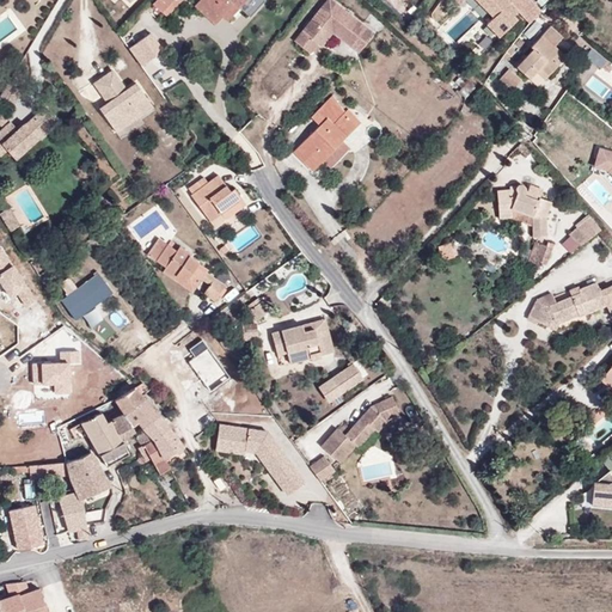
[(166,17),(178,4),(175,0),(155,0),(153,4),(166,17)]
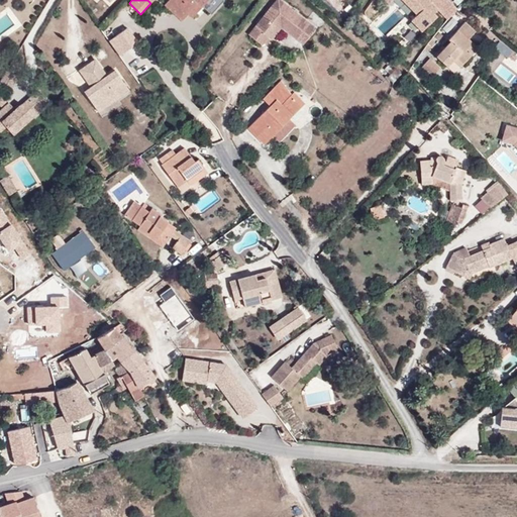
[(197,3),(201,7),(206,0),(169,0),(165,5),(182,20),(188,14),(197,3)]
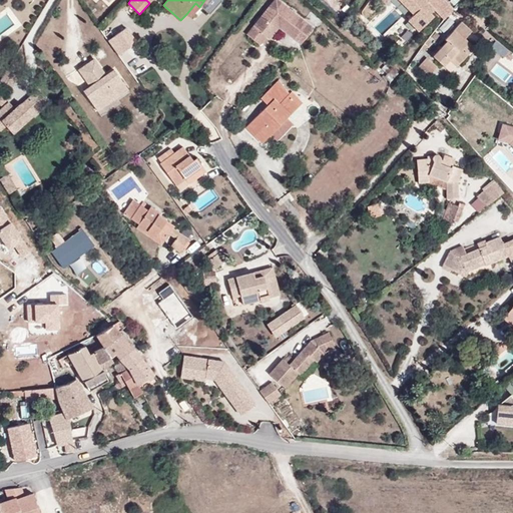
[(312,26),(279,0),(272,0),(246,33),(259,43),(276,23),(301,42),(312,26)]
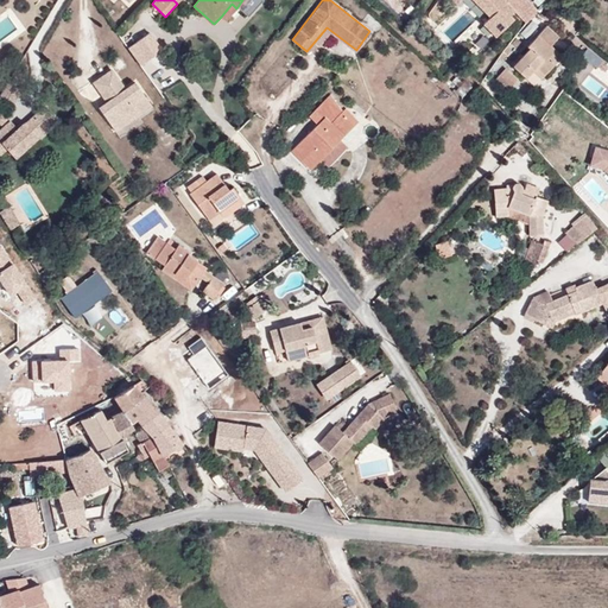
[(447,0),(455,7),(462,0),(474,0),(492,18),(485,24),(498,37),(513,21),(510,17),(514,12),(527,25),(538,12),(525,0),(447,0)]
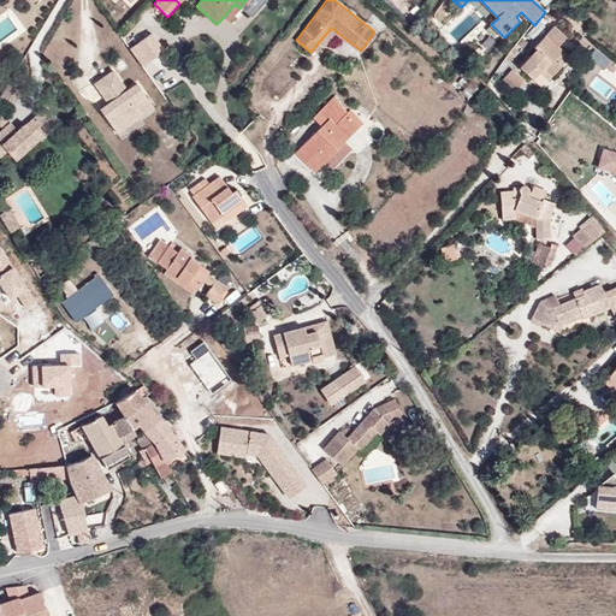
[(227,21),(240,9),(235,4),(224,17),(227,21)]
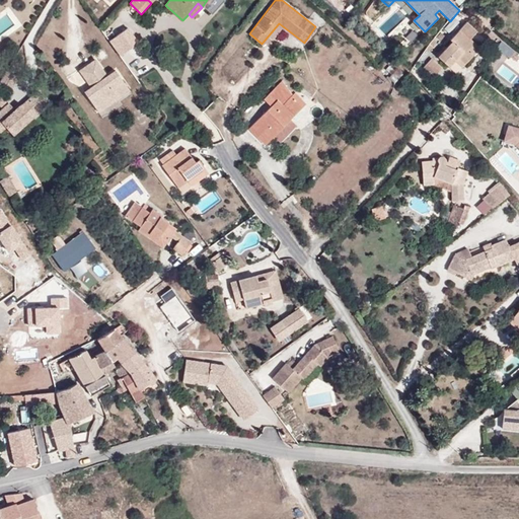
[(476,31),(466,21),(449,40),(451,42),(437,57),(448,67),(454,61),(461,67),(479,48),(469,40),(476,31)]
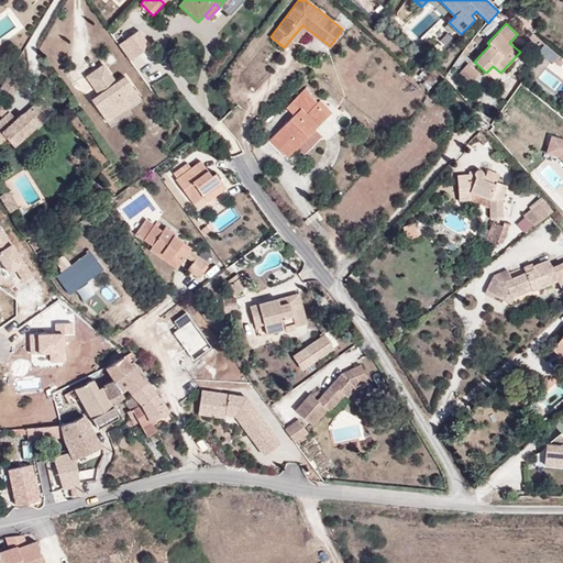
[(302,25),(291,37),(296,41),(306,28),(302,25)]
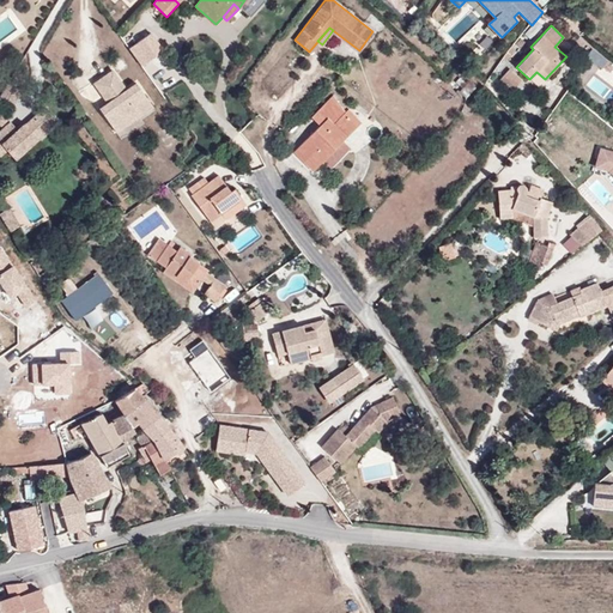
[(153,32),(131,48),(144,67),(167,52),(153,32)]
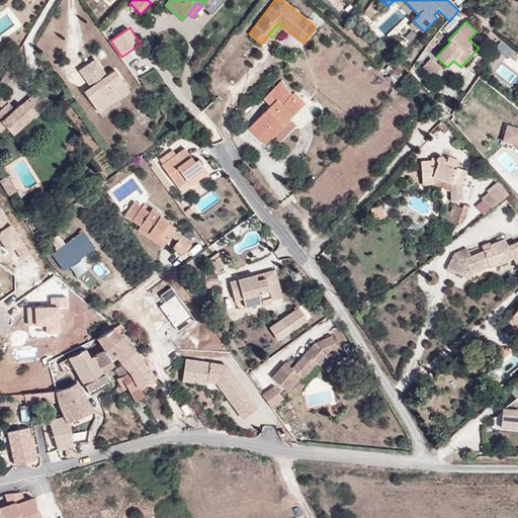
[(505,40),(499,46),(507,58),(514,53),(505,40)]
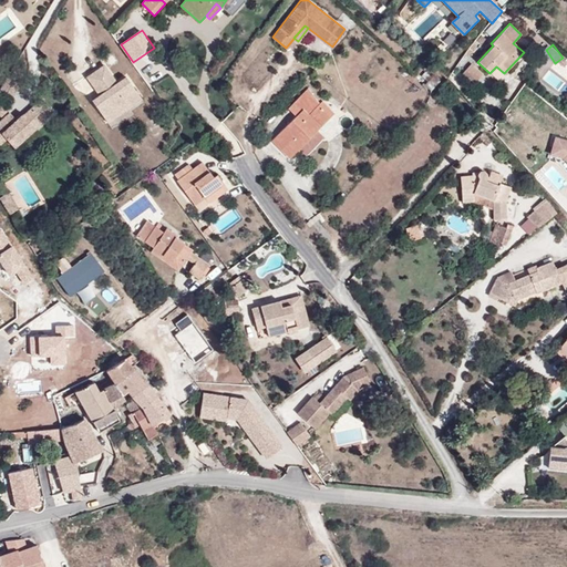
[(92,100),(107,123),(143,100),(126,75),(117,81),(105,63),(86,76),(99,94),(92,100)]
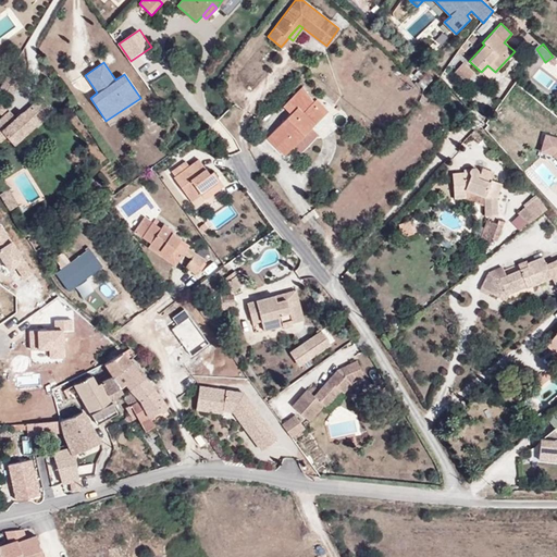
[(463,65),(455,75),(462,83),(472,73),(463,65)]
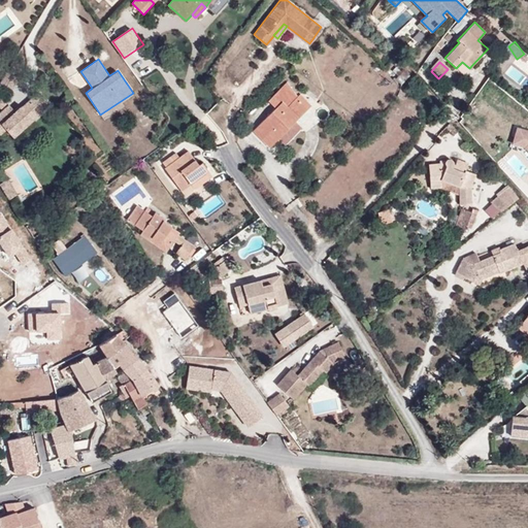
[(462,62),(456,68),(463,75),(469,68),(462,62)]
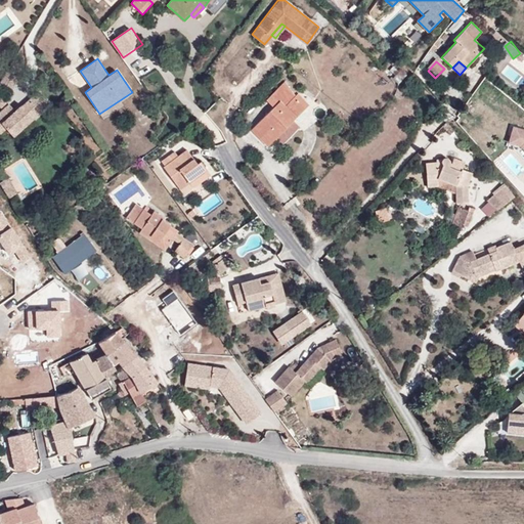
[(7,71),(0,82),(0,83),(11,90),(18,78),(7,71)]
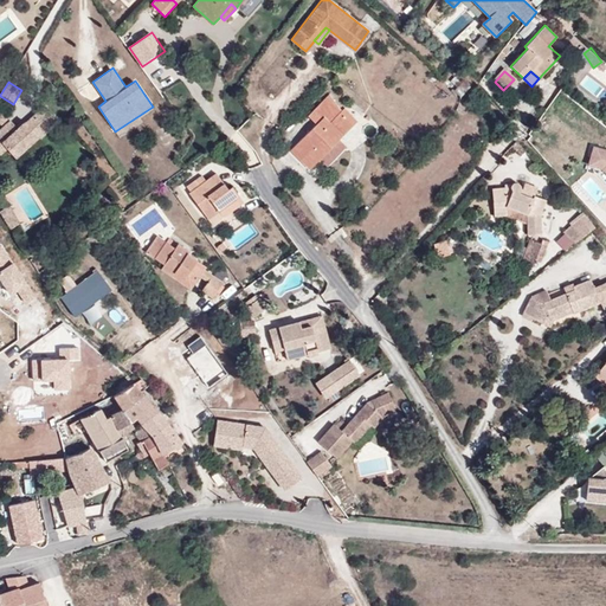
[(309,169),(318,159),(337,140),(353,124),(342,113),(343,111),(328,95),(309,114),(317,122),(289,149),(309,169)]
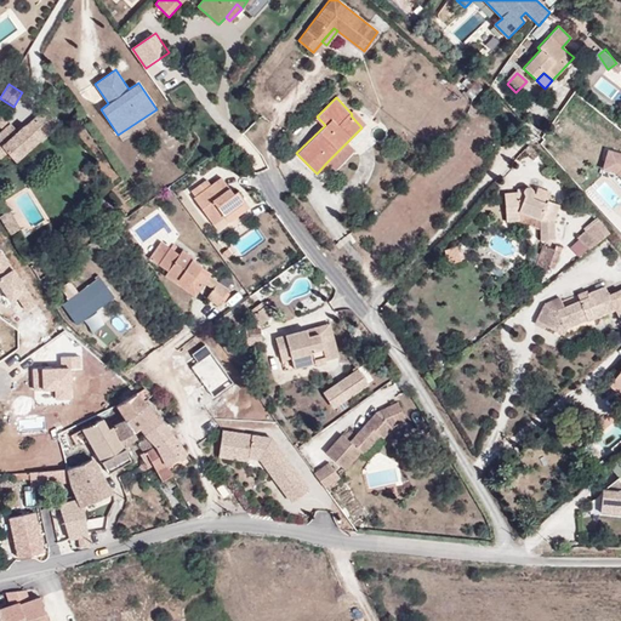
[(46,120),(41,113),(27,126),(26,125),(18,132),(11,124),(0,134),(0,157),(7,152),(16,161),(39,140),(38,138),(46,132),(40,125),(46,120)]
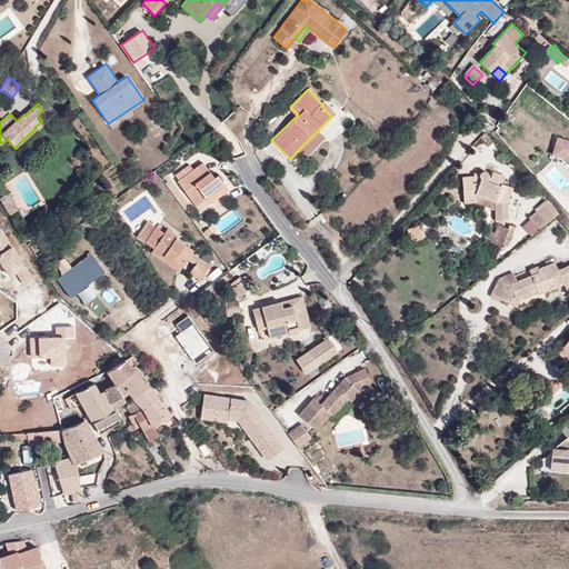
[(317,131),(299,149),(307,156),(325,138),(317,131)]
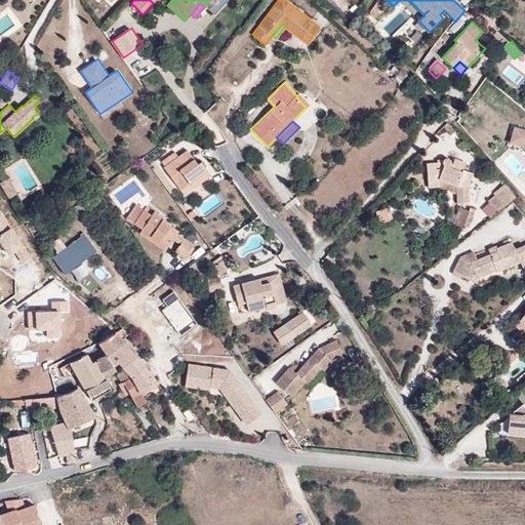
[(524,148),(524,129),(514,127),(511,143),(522,146),(524,148)]
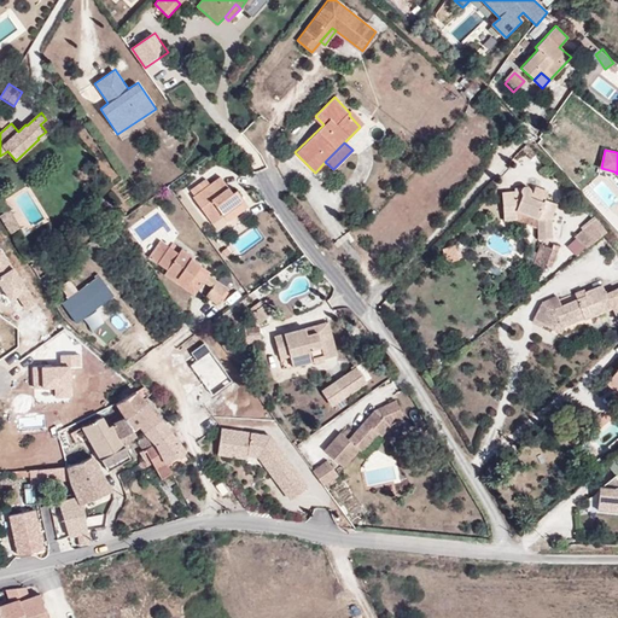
[(211,184),(207,178),(191,190),(194,196),(193,197),(213,223),(223,215),(232,208),(237,215),(248,207),(237,191),(233,193),(221,176),(211,184)]
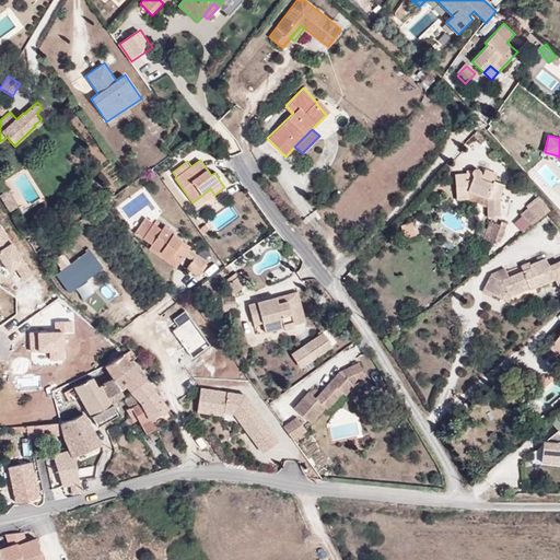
[(476,168),(471,170),(471,173),(465,173),(454,174),(456,200),(468,199),(468,190),(487,198),(487,217),(500,218),(499,198),(504,184),(492,181),(492,183),(479,178),(480,174),(480,171),(476,168)]
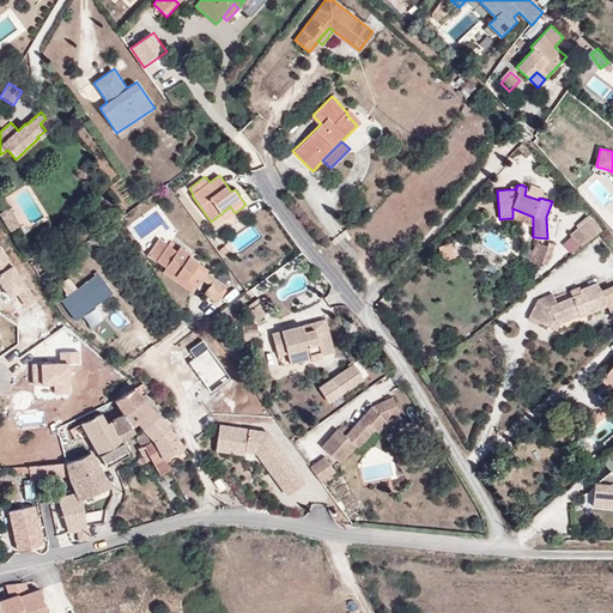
[(107,216),(113,223),(125,214),(119,207),(107,216)]
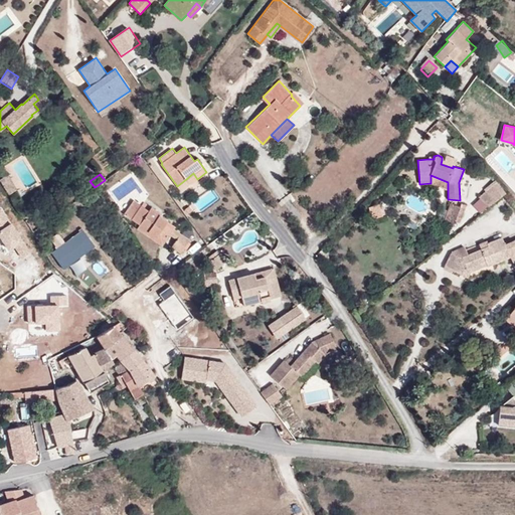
[(189,185),(197,179),(193,174),(186,179),(189,185)]
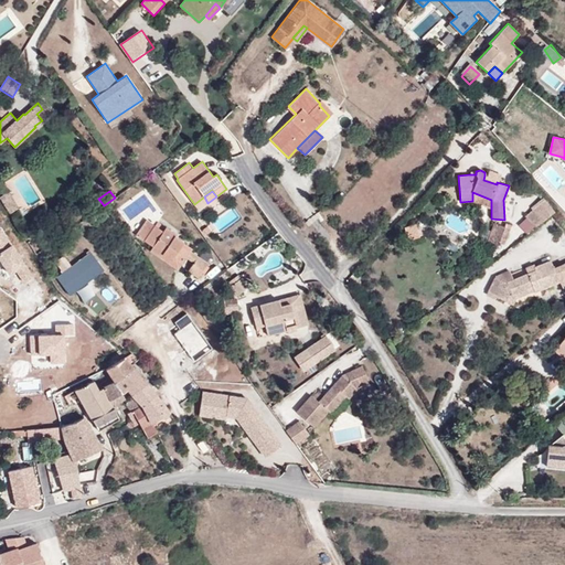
[(0,198),(2,202),(10,198),(8,192),(0,195),(0,198)]
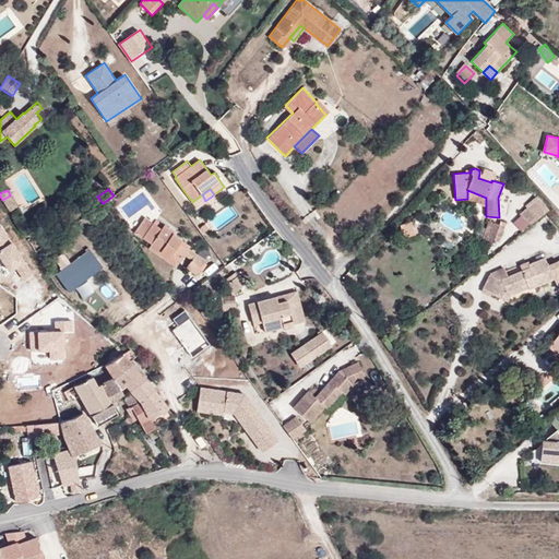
[(16,207),(10,195),(2,200),(9,212),(16,207)]
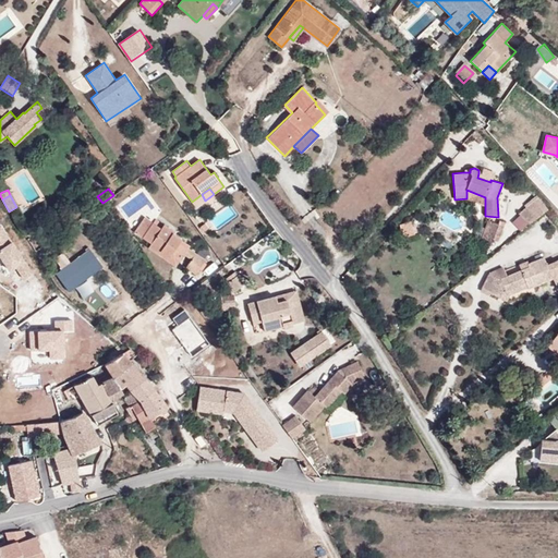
[(529,225),(548,209),(537,196),(518,211),(529,225)]
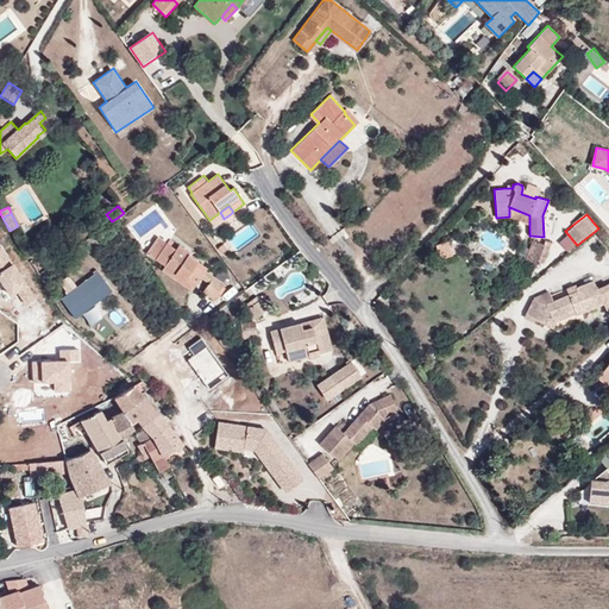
[(155,259),(167,243),(158,238),(148,255),(155,259)]
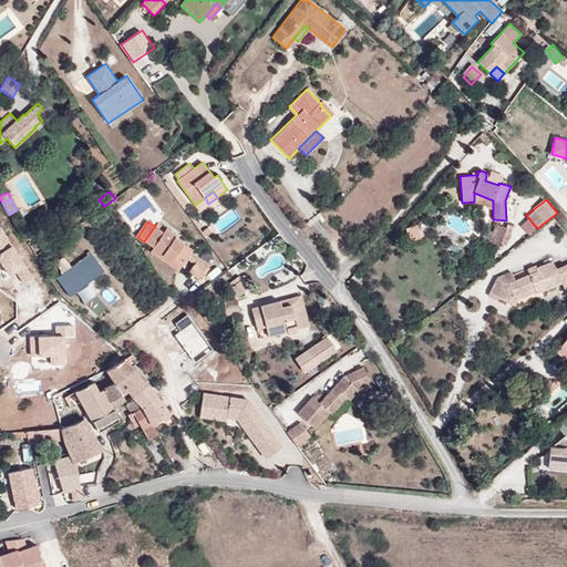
[(500,246),(506,227),(496,223),(488,241),(500,246)]
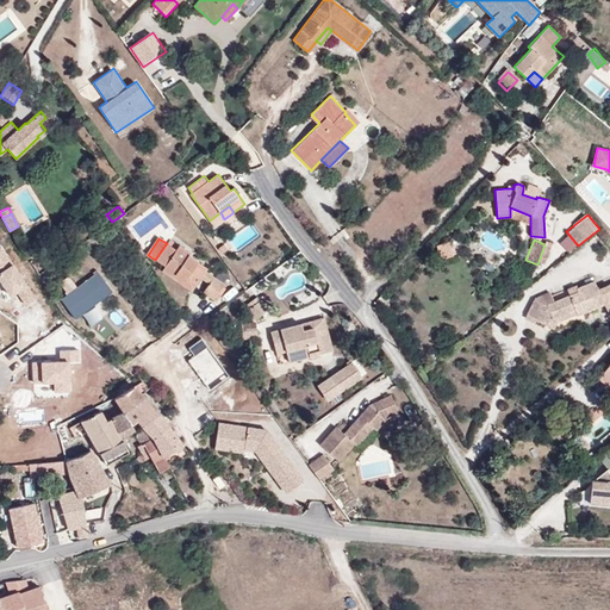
[(165,266),(175,249),(167,243),(155,260),(165,266)]
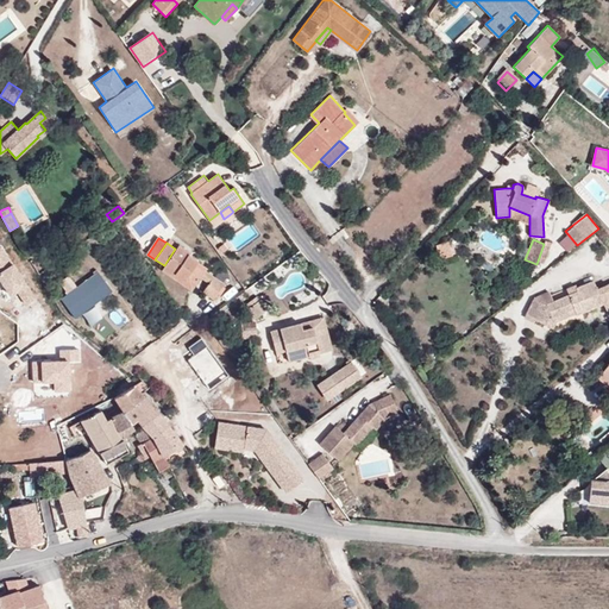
[(444,259),(453,256),(450,244),(440,246),(444,259)]
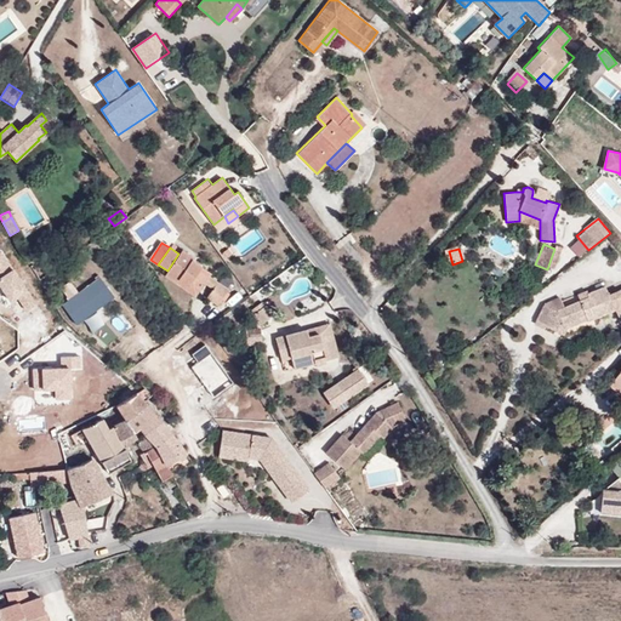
[(198,292),(204,283),(208,277),(211,273),(192,260),(193,257),(182,250),(178,254),(167,271),(165,275),(177,283),(178,279),(198,292)]
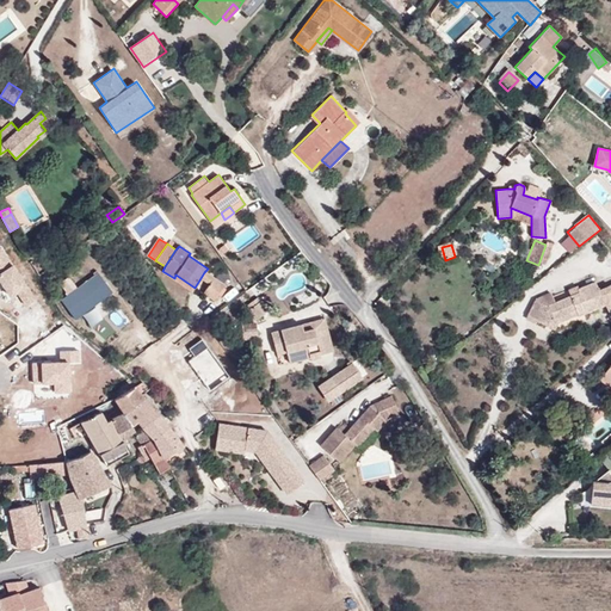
[(204,272),(201,278),(209,284),(214,277),(204,272)]
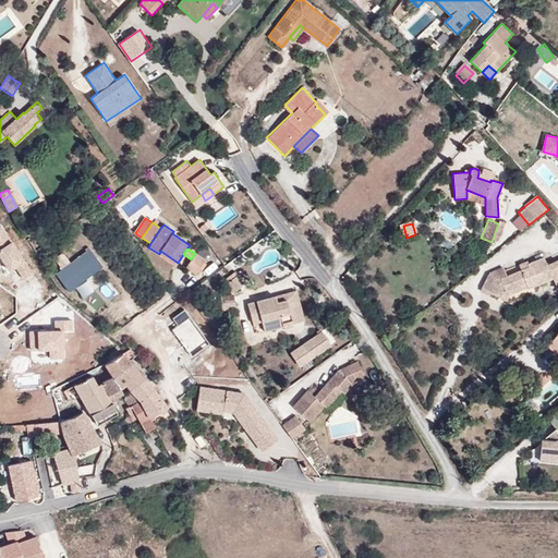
[(69,292),(101,267),(89,250),(56,275),(69,292)]
